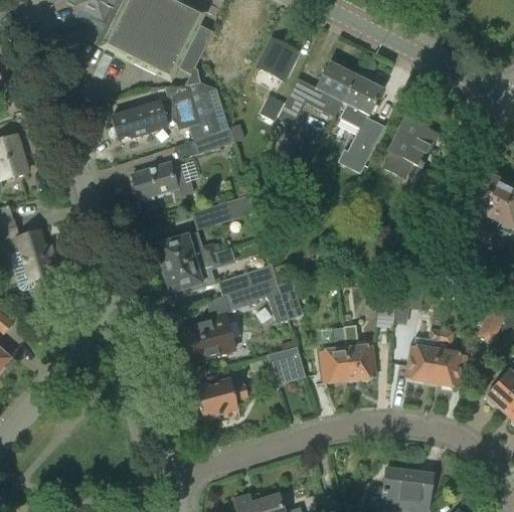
[(67,0),(68,2),(81,8),(76,16),(94,24),(87,38),(95,42),(94,44),(171,82),(178,68),(190,74),(184,84),(185,86),(188,86),(199,82),(198,73),(197,69),(194,67),(212,32),(195,23),(202,10),(182,0),(67,0)]
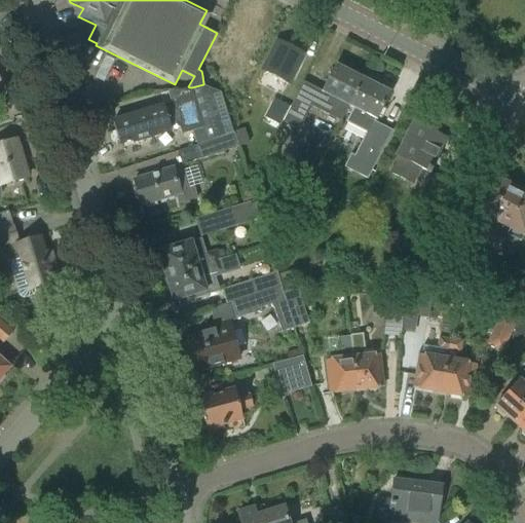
[(302,51),(277,39),(264,67),(289,79),(302,51)]
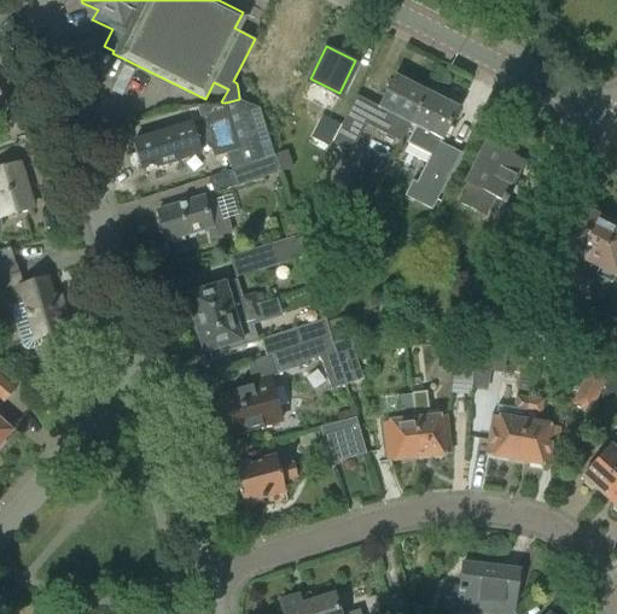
[(358,93),(333,141),(355,151),(367,127),(402,145),(413,123),(414,124),(430,92),(396,74),(379,105),(358,93)]
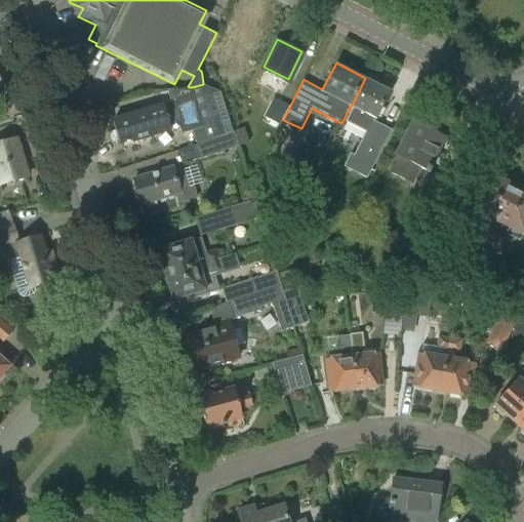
[(352,106),(346,120),(366,130),(354,154),(374,164),(392,128),(374,120),(389,90),(365,78),(352,106)]
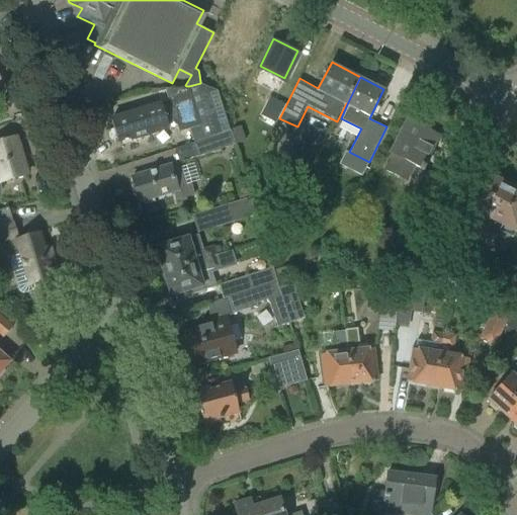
[(144,106),(112,115),(119,140),(120,140),(123,150),(139,145),(137,137),(170,126),(169,123),(176,121),(179,131),(187,127),(191,141),(217,133),(200,83),(189,86),(189,88),(166,87),(156,91),(160,102),(144,107),(144,106)]
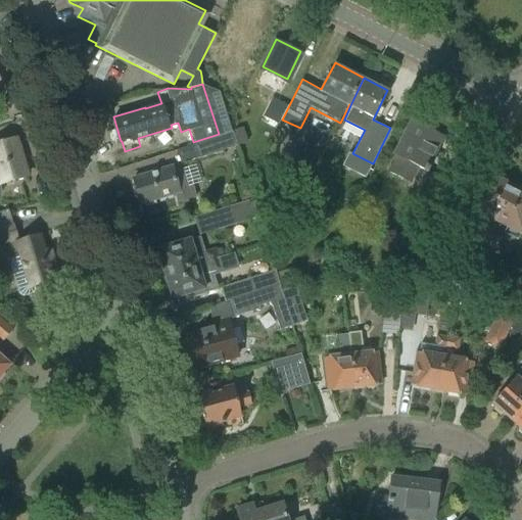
[(388,169),(414,181),(421,164),(426,168),(425,170),(428,172),(431,166),(429,164),(444,135),(442,134),(449,121),(422,106),(415,120),(414,119),(396,152),(388,169)]
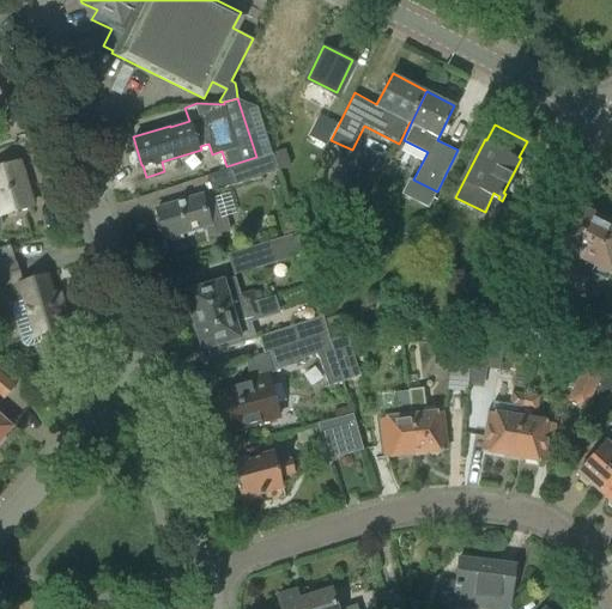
[(256,157),(226,166),(232,184),(278,169),(273,152),(256,157)]
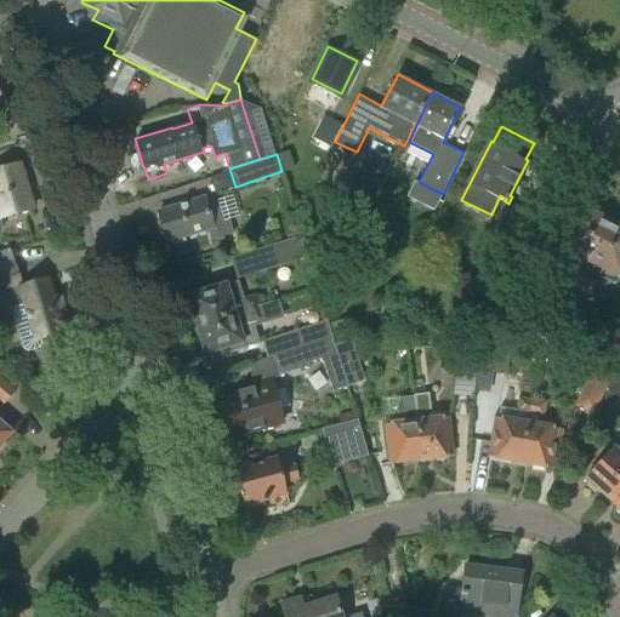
[(0,216),(33,206),(21,163),(0,169),(0,216)]
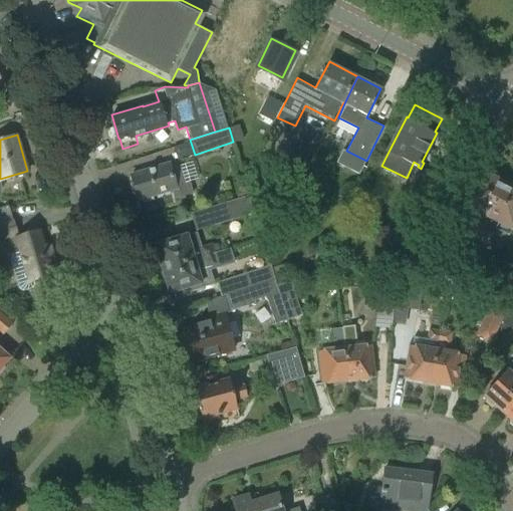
[(131,174),(139,199),(173,189),(176,198),(194,192),(191,180),(185,182),(179,161),(169,164),(169,162),(131,174)]
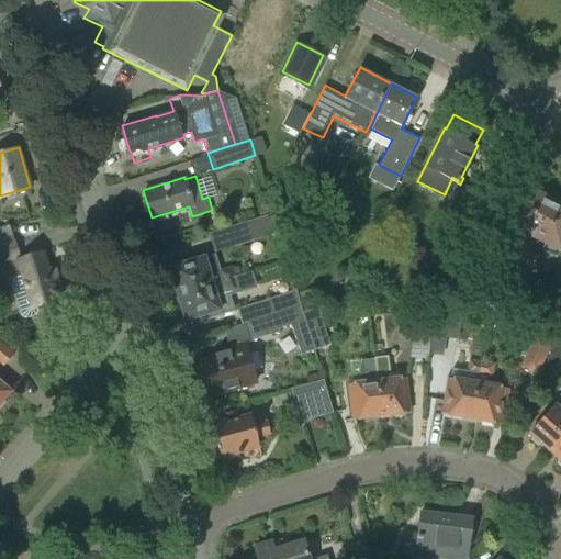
[(507,222),(504,231),(518,238),(523,230),(534,235),(551,200),(537,192),(536,189),(530,186),(527,188),(525,186),(506,222),(507,222)]
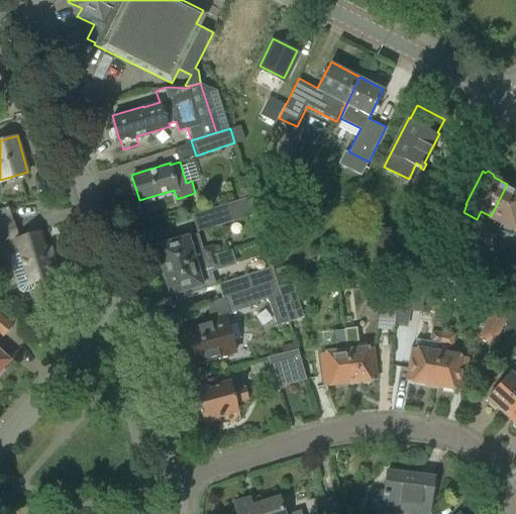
[(515,188),(507,184),(491,216),(502,222),(498,229),(511,236),(515,228),(515,188)]
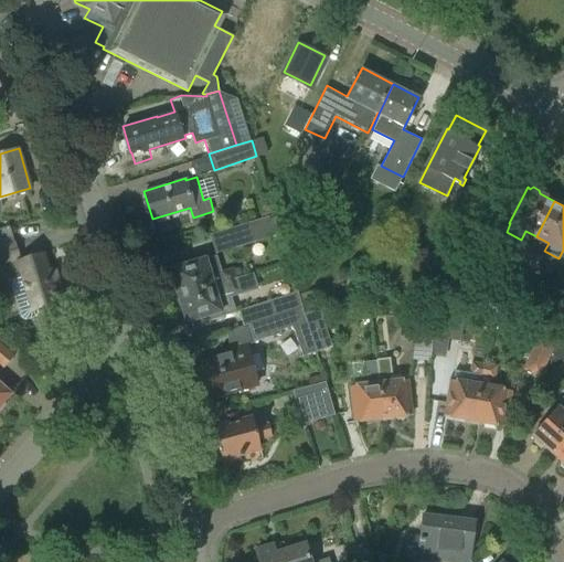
[(274,213),(242,223),(248,242),(279,233),(274,213)]
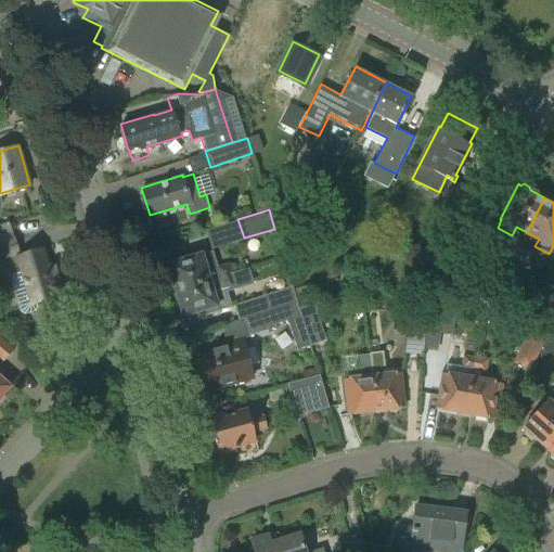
[(10,222),(0,225),(0,277),(9,274),(18,306),(20,310),(25,312),(35,309),(37,305),(36,300),(62,292),(56,273),(50,274),(42,249),(21,257),(10,222)]
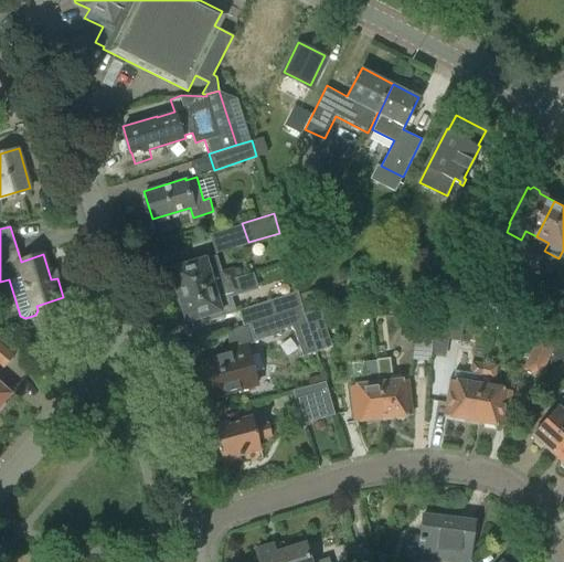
[(531,250),(520,244),(513,256),(524,262),(531,250)]
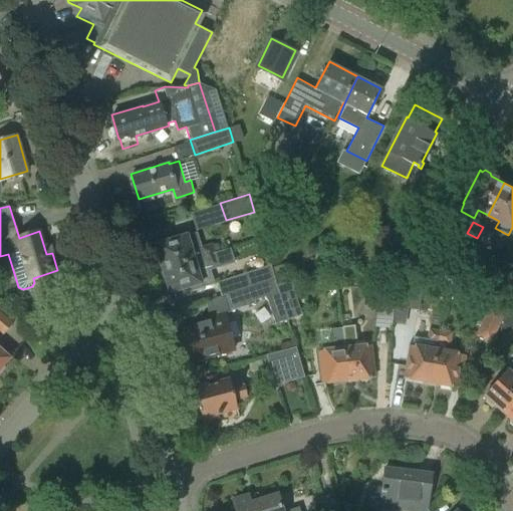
[(493,232),(483,227),(477,238),(487,242),(493,232)]
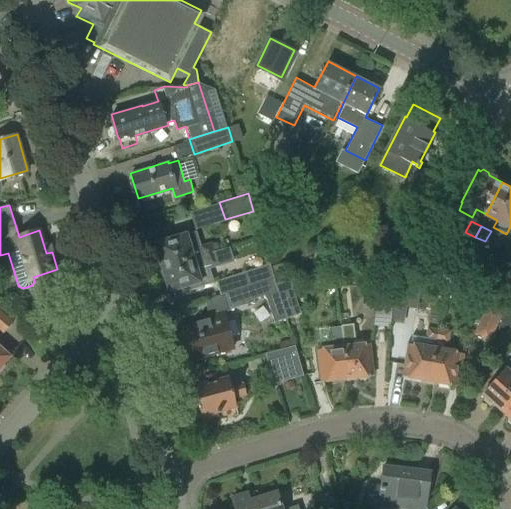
[(157,243),(154,247),(156,253),(160,254),(163,265),(213,251),(215,250),(219,249),(217,241),(212,242),(212,241),(201,244),(197,230),(188,233),(188,232),(181,233),(179,231),(176,232),(174,235),(156,240),(157,243)]
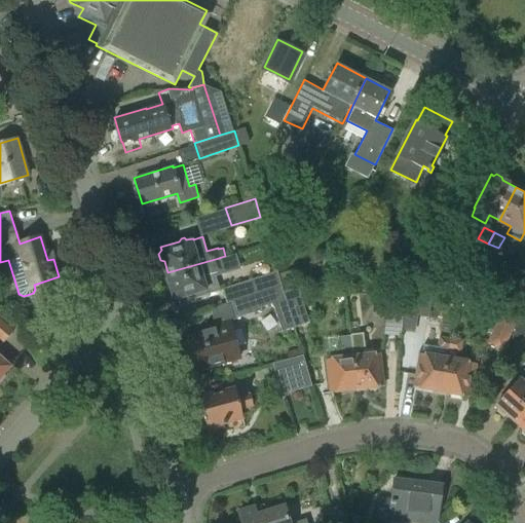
[(170,281),(166,286),(170,299),(185,295),(187,301),(209,294),(217,292),(212,274),(211,272),(223,269),(219,258),(167,272),(170,281)]
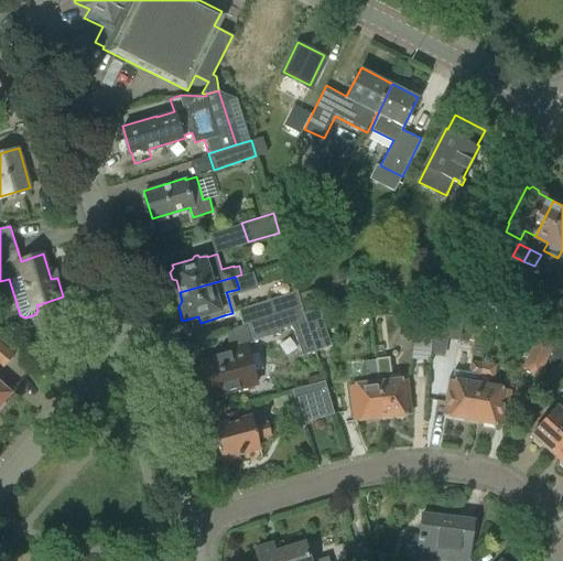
[(298,289),(238,309),(242,324),(248,323),(302,305),(298,289)]
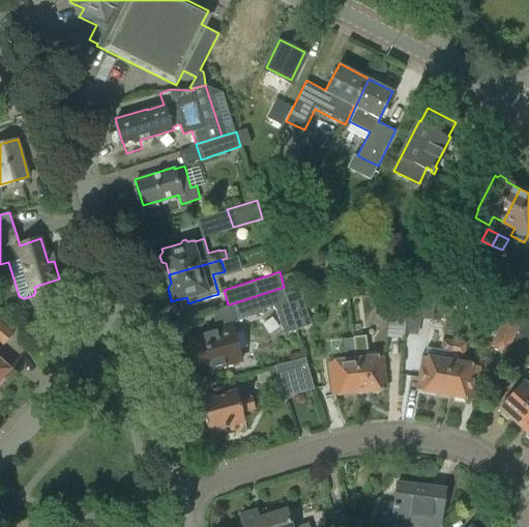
[(284,287),(233,303),(234,306),(238,319),(264,311),(263,309),(274,304),(284,332),(297,328),(286,293),(284,287)]
